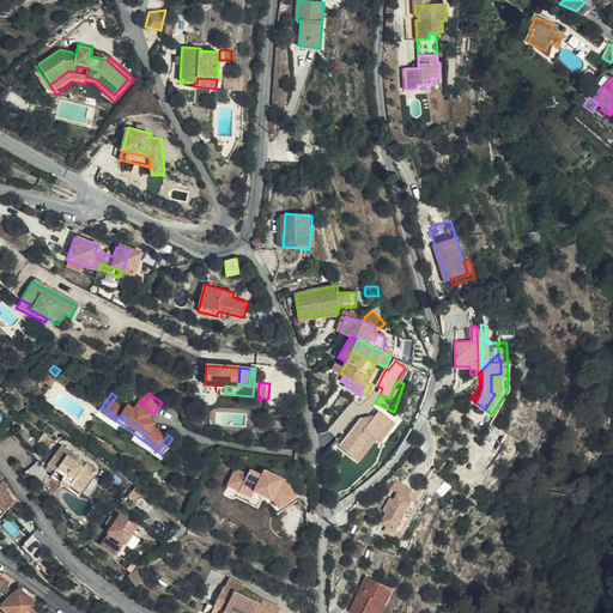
[(151,417),(153,413),(140,402),(138,407),(132,404),(131,406),(116,396),(107,408),(121,419),(123,414),(147,432),(145,436),(159,447),(168,435),(153,424),(156,422),(151,417)]
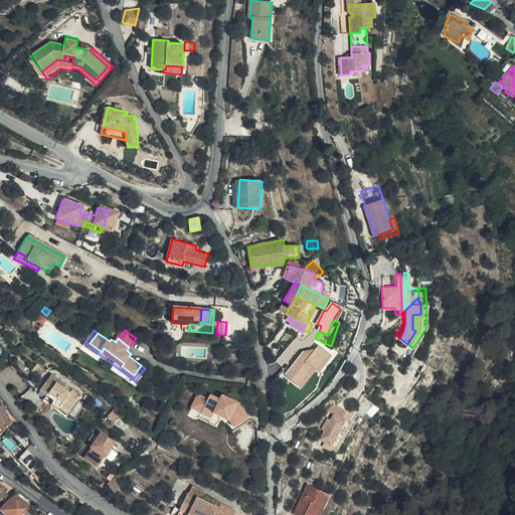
[(285,375),(302,389),(332,353),(315,339),(285,375)]
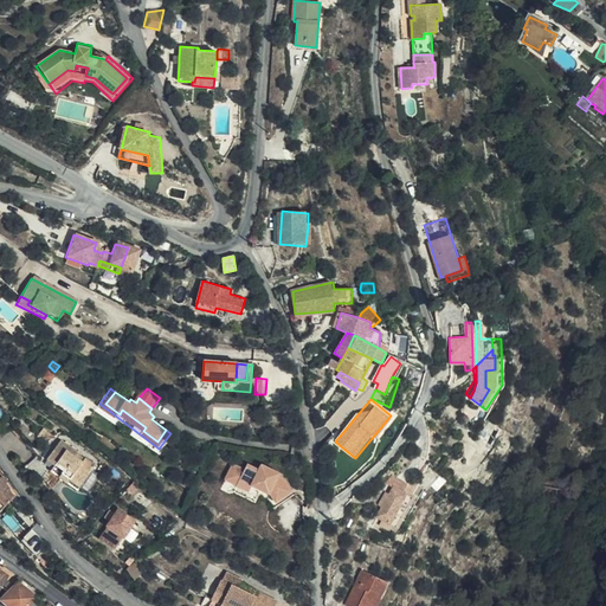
[(36,445),(31,433),(17,420),(10,429),(30,450),(36,445)]
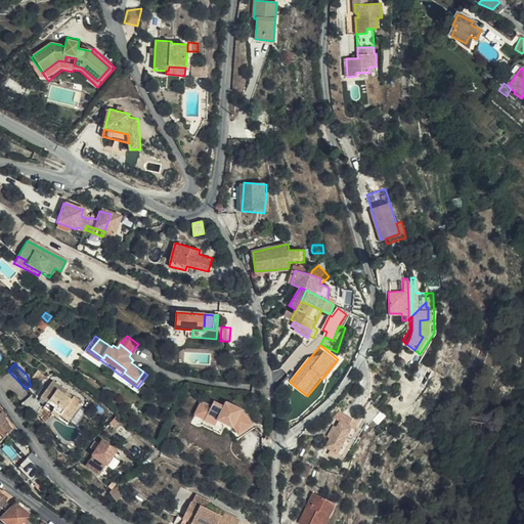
[(46,378),(37,370),(32,377),(42,383),(46,378)]
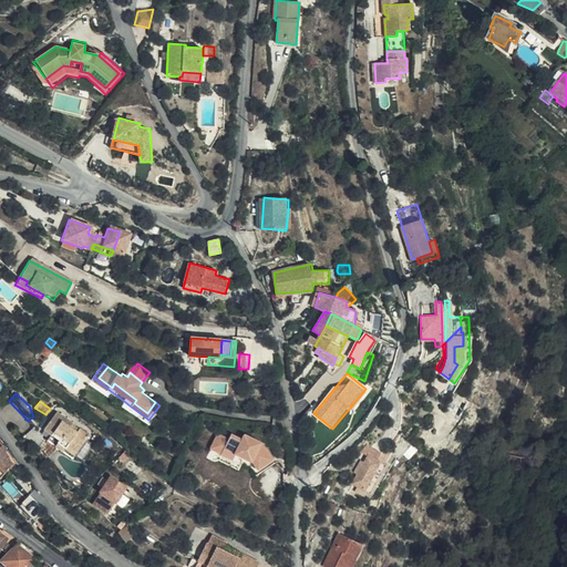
[(73,424),(72,423),(58,413),(44,430),(51,435),(48,441),(50,443),(72,459),(89,436),(79,429),(76,432),(71,428),(73,424)]
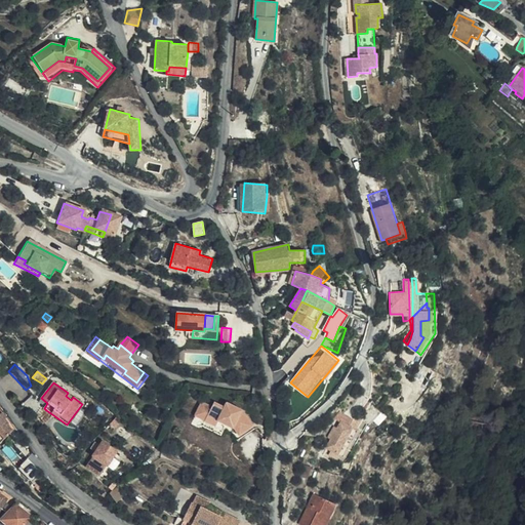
[(205,403),(198,415),(206,419),(209,414),(234,428),(234,427),(239,435),(253,426),(245,410),(230,403),(228,408),(217,403),(215,407),(205,403)]
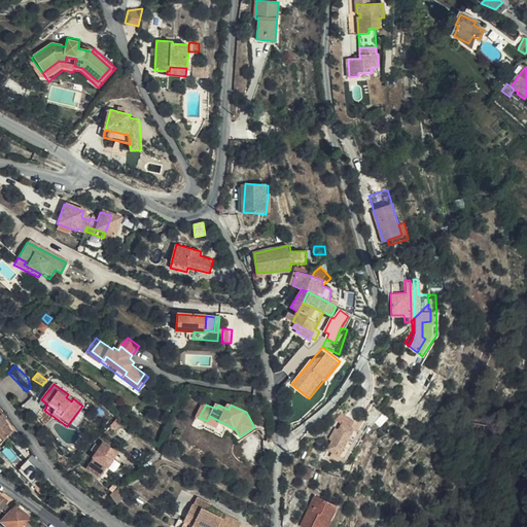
[(349,418),(356,423),(361,415),(354,411),(349,418)]
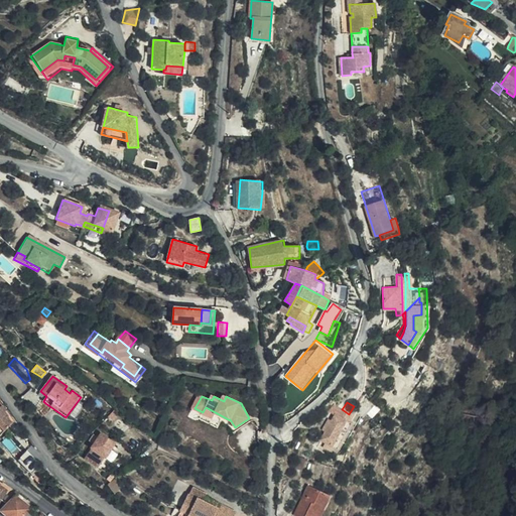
[(0,407),(0,427),(4,431),(5,432),(10,426),(9,425),(12,422),(6,416),(8,415),(0,407)]
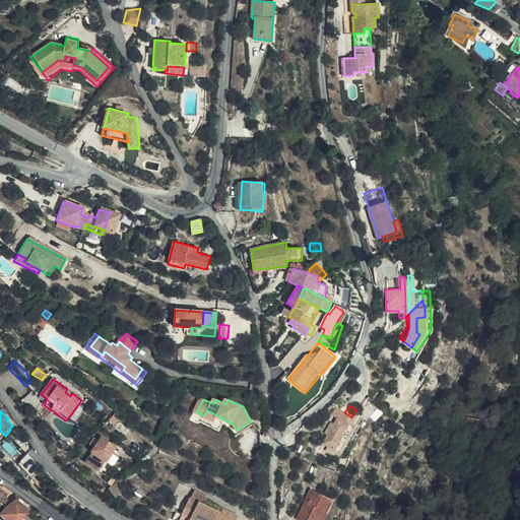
[(237,431),(232,423),(232,424),(207,410),(204,415),(196,411),(192,419),(200,424),(201,421),(219,431),(223,423),(231,428),(236,436),(253,425),(251,421),(237,431)]
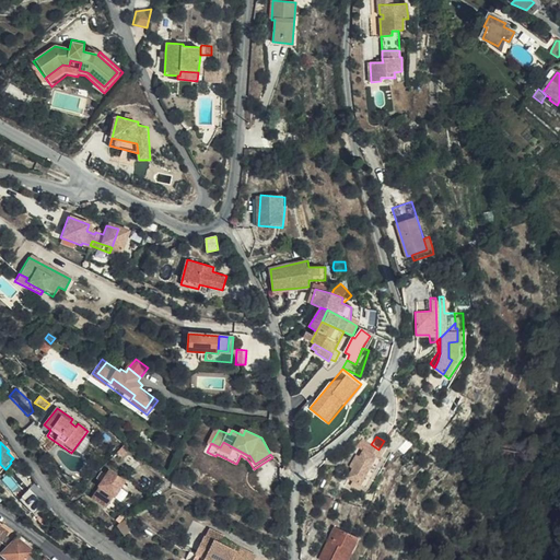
[(386,454),(378,450),(371,444),(368,448),(362,458),(353,470),(369,480),(386,454)]
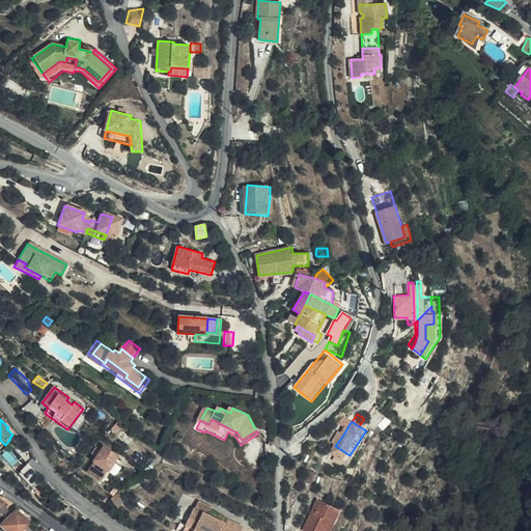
[(343,435),(348,425),(344,423),(339,431),(343,435)]
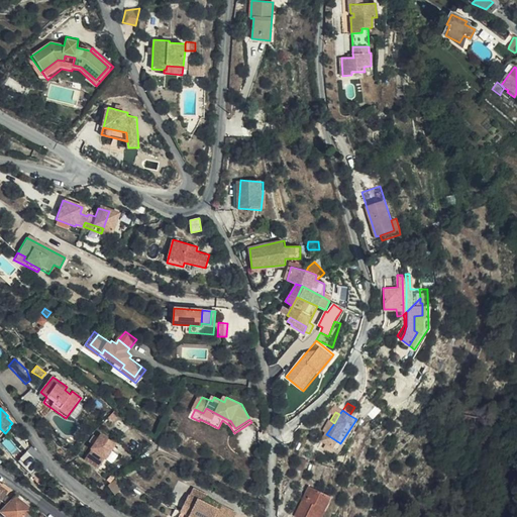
[(359,422),(356,419),(340,443),(344,445),(359,422)]
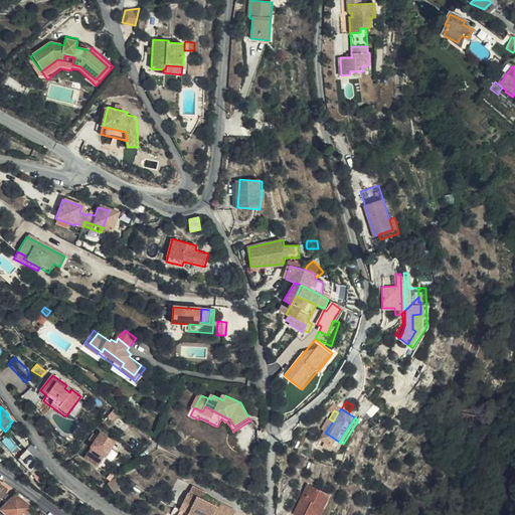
[(114,443),(101,434),(98,438),(93,435),(89,440),(93,444),(91,447),(105,456),(114,443)]
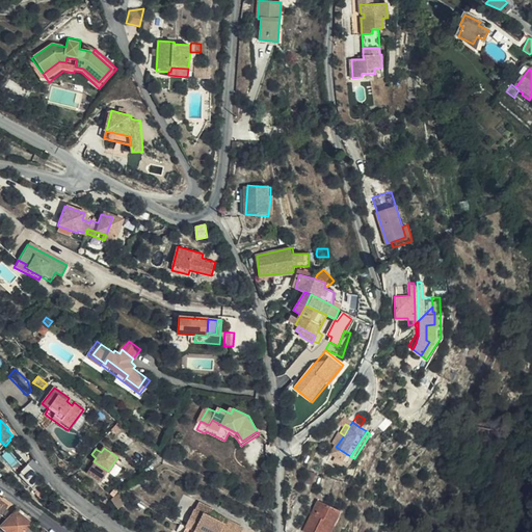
[(302,453),(297,449),(293,454),(298,458),(301,455),(302,453)]
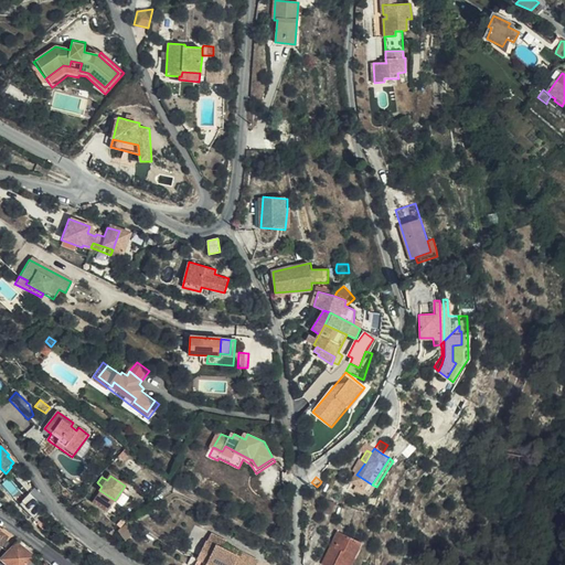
[(115,500),(99,490),(92,501),(106,512),(115,500)]
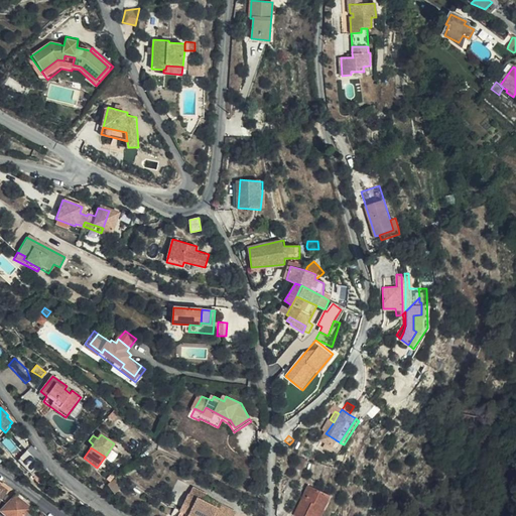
[(19,459),(31,470),(39,461),(27,450),(19,459)]
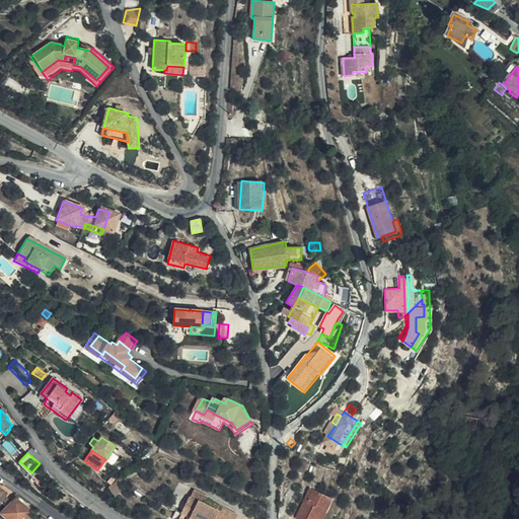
[(303,478),(308,462),(301,459),(296,476),(303,478)]
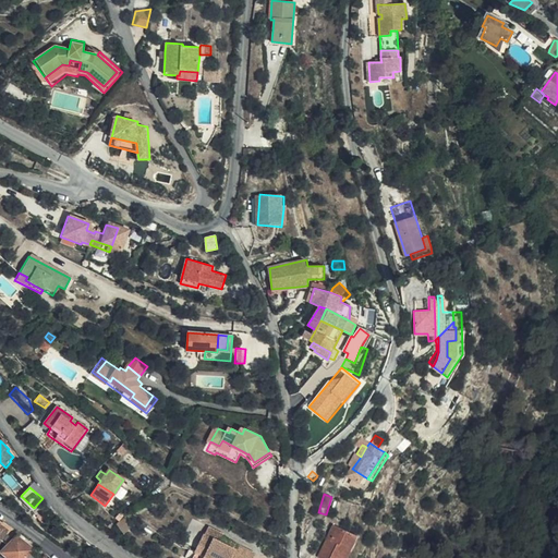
[(8,540),(16,530),(0,519),(0,541),(2,537),(8,540)]
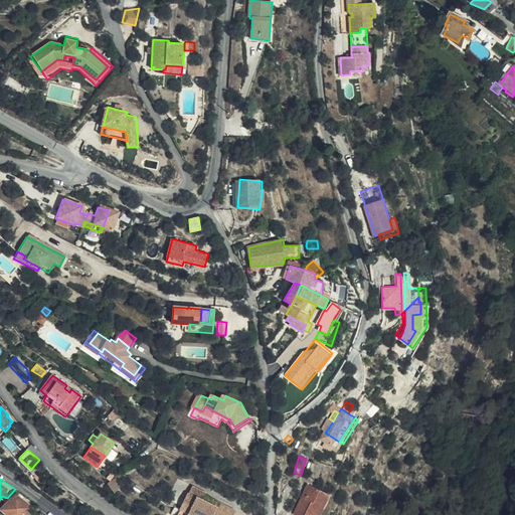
[(202,502),(205,496),(206,493),(193,486),(177,514),(213,514),(216,509),(202,502)]
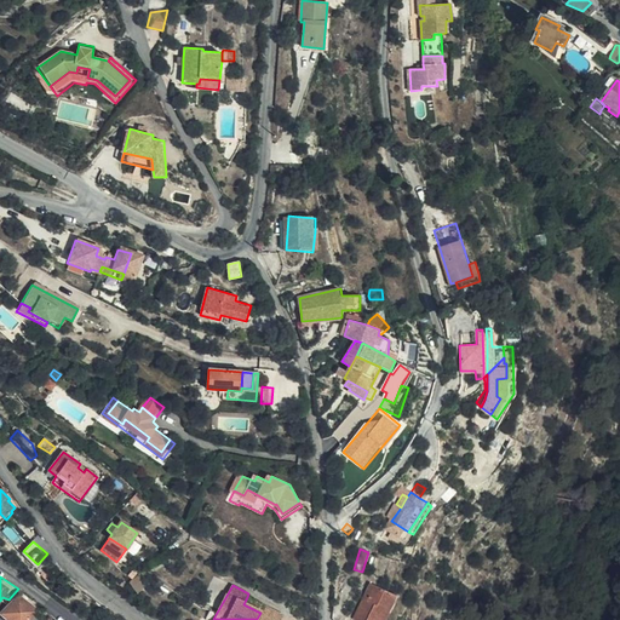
[(368,602),(375,587),(371,585),(365,600),(368,602)]
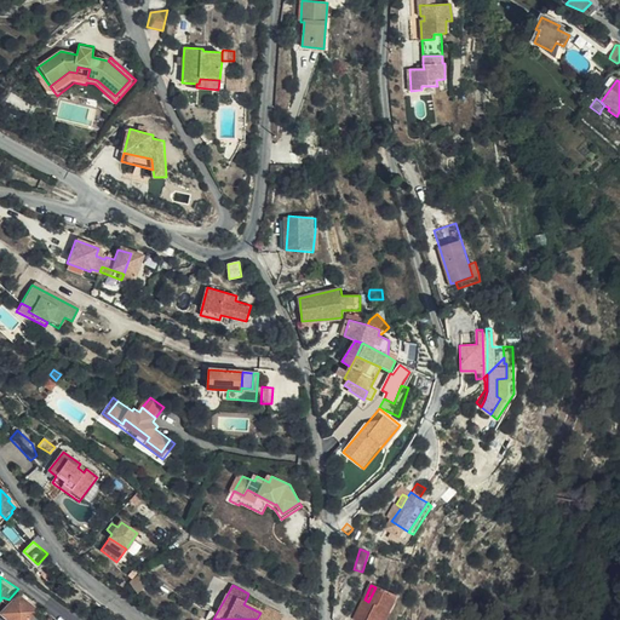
[(386,619),(399,597),(375,587),(368,602),(365,600),(354,619),(386,619)]
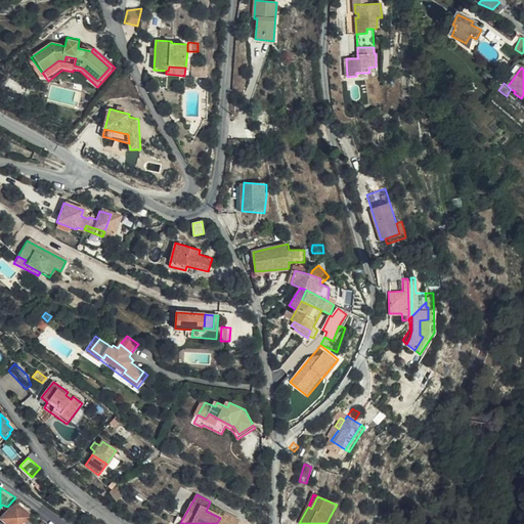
[(33,523),(36,522),(32,518),(34,516),(29,512),(28,513),(16,504),(1,519),(7,523),(33,523)]
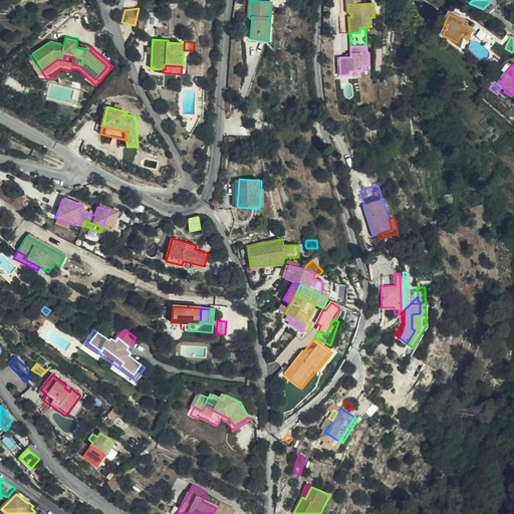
[(232,513),(235,510),(205,495),(202,501),(216,508),(213,513),(232,513)]
